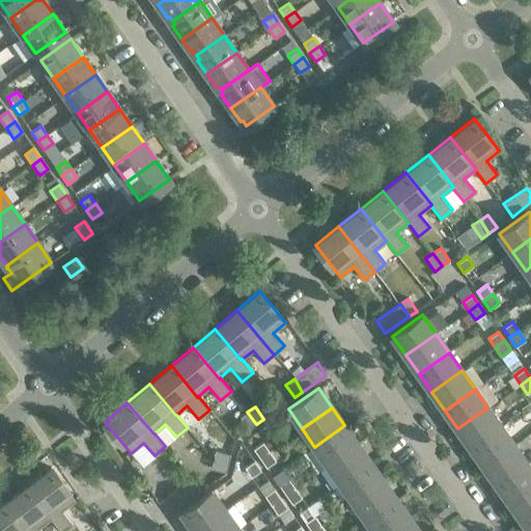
[(501,426),(487,408),(457,428),(471,447),(501,426)]
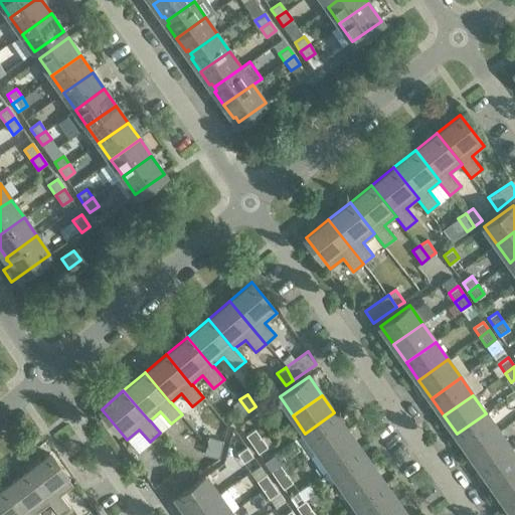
[(248,411),(239,399),(232,404),(241,416),(248,411)]
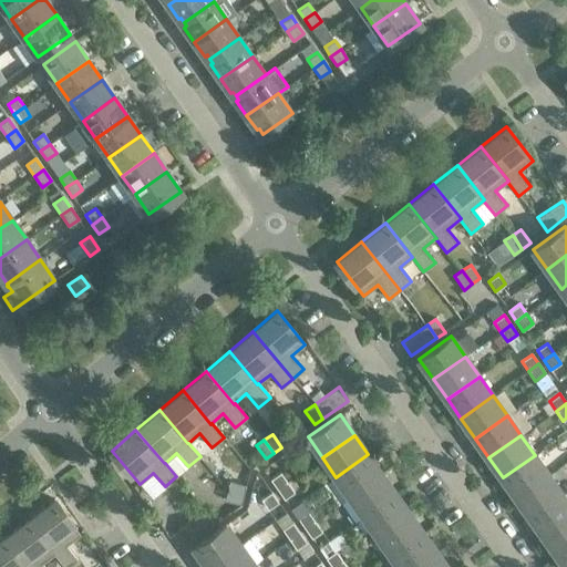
[(382,474),(368,454),(336,477),(350,496),(382,474)]
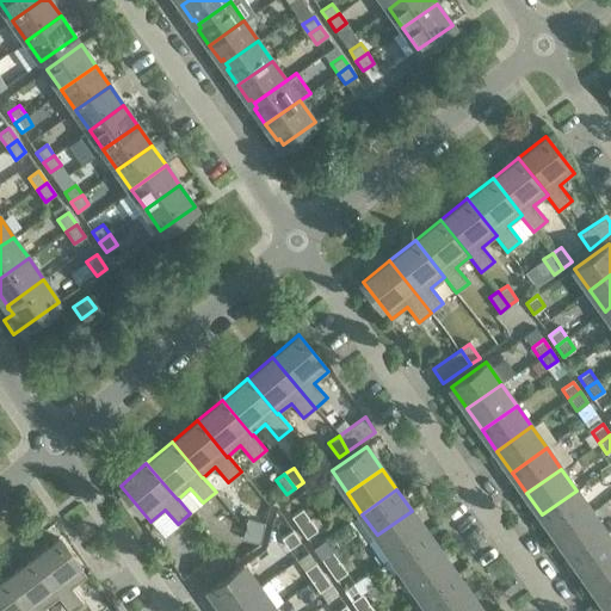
[(591,511),(576,491),(542,514),(556,536),(591,511)]
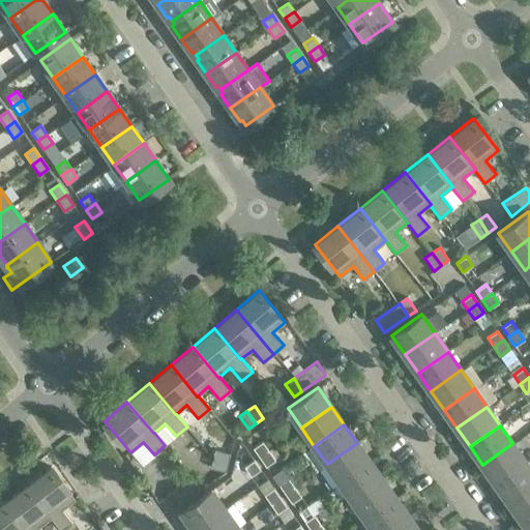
[(262,442),(253,448),(259,458),(268,450),(262,442)]
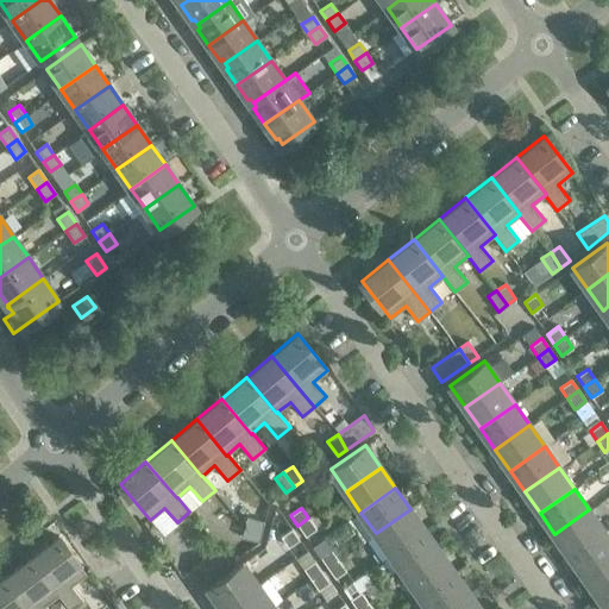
[(425,531),(410,509),(376,533),(391,554),(425,531)]
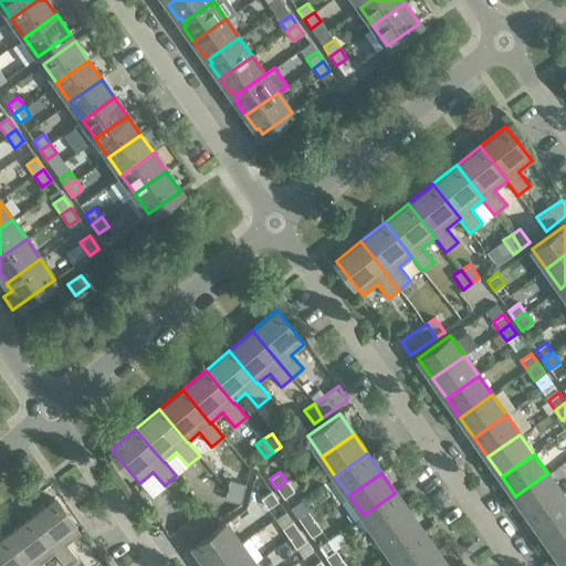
[(562,493),(547,473),(515,496),(530,515),(562,493)]
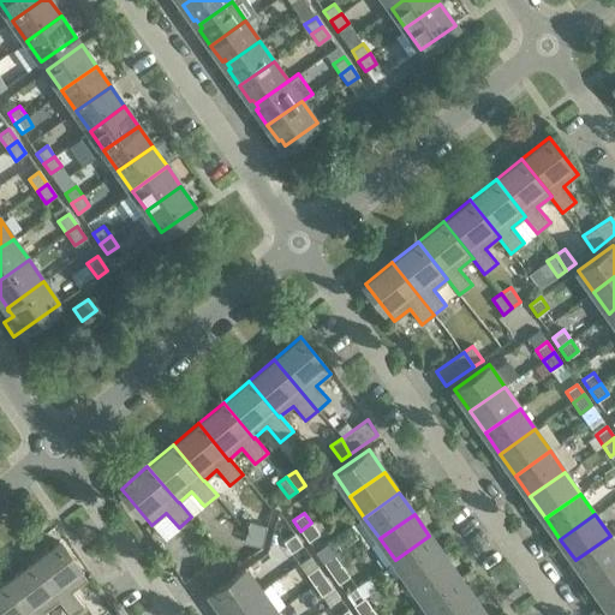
[(249,521),(246,532),(263,537),(267,526),(249,521)]
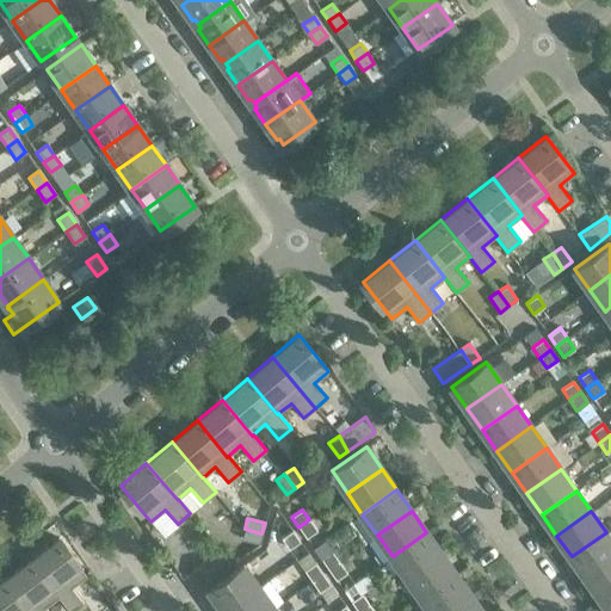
[(316,530),(309,519),(298,528),(306,538),(316,530)]
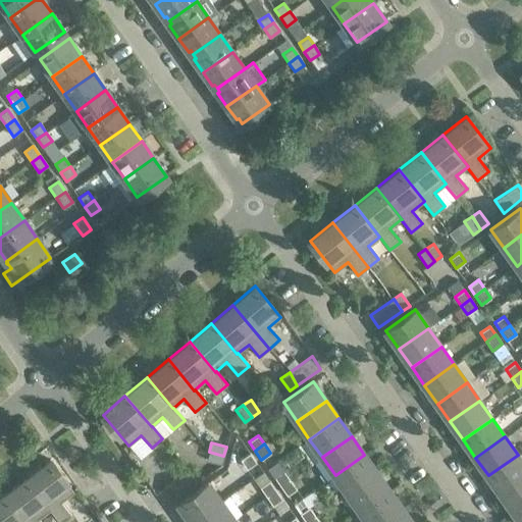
[(223,456),(209,452),(207,460),(221,464),(223,456)]
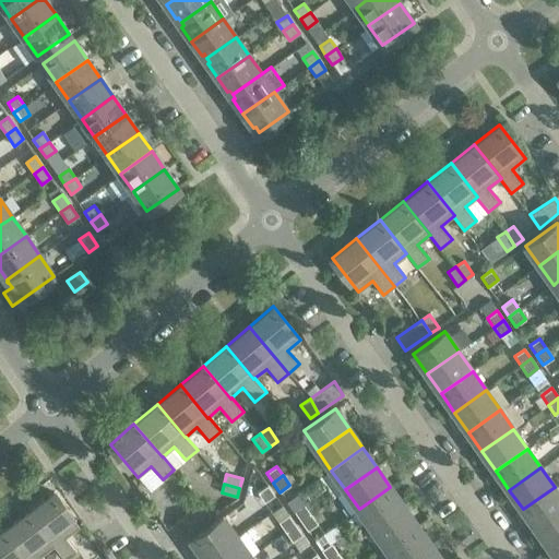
[(274,495),(268,485),(258,492),(264,502),(274,495)]
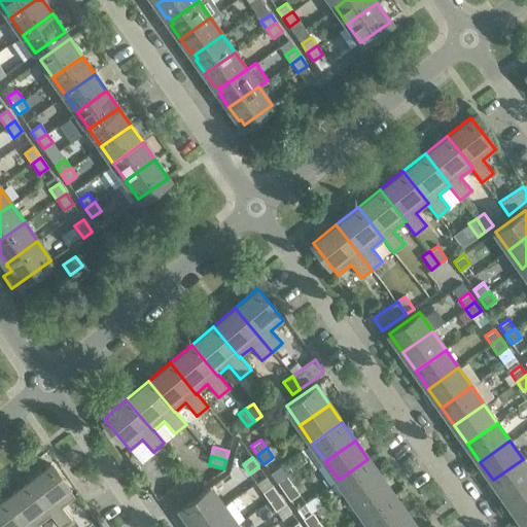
[(381,478),(367,459),(339,480),(351,498),(381,478)]
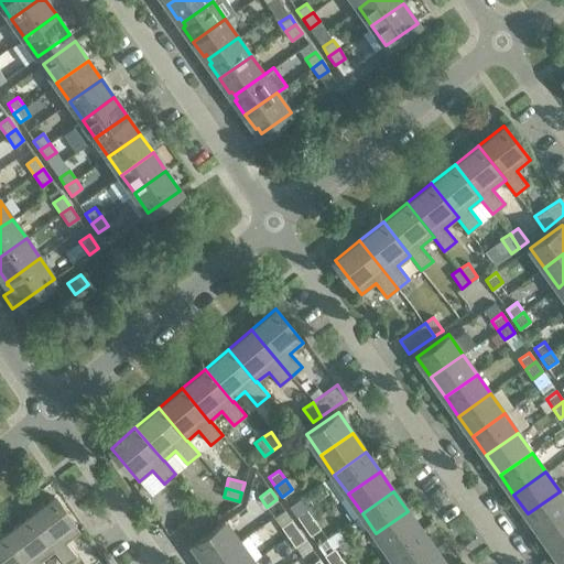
[(563,517),(563,498),(560,491),(528,513),(541,533),(563,517)]
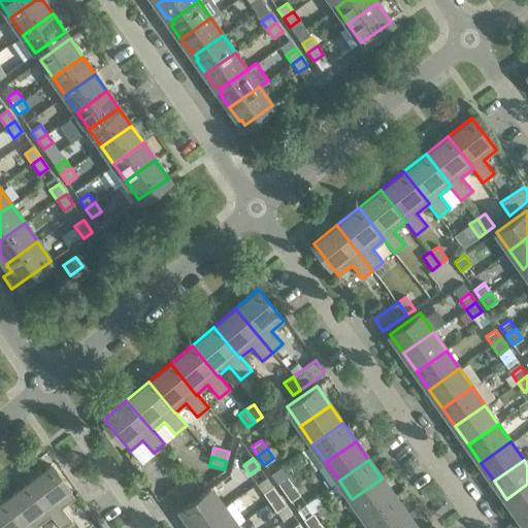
[(50,465),(27,483),(52,516),(51,516),(59,527),(62,527),(72,521),(62,507),(74,497),(50,465)]
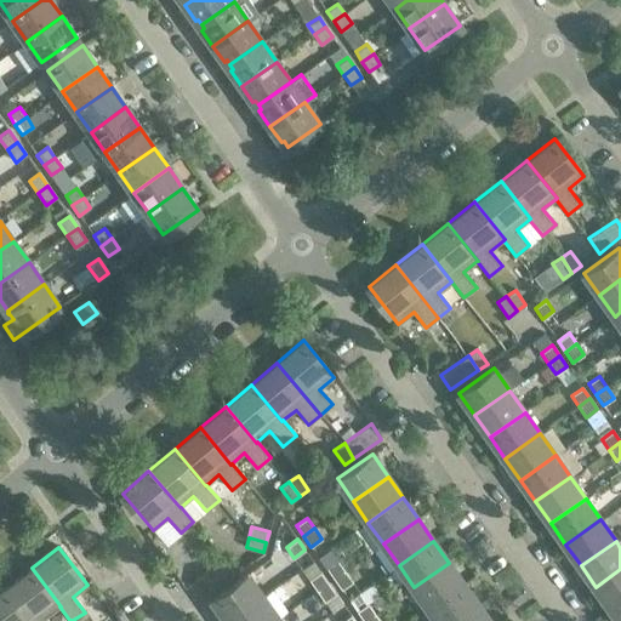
[(197,579),(206,593),(234,574),(223,559),(197,579)]
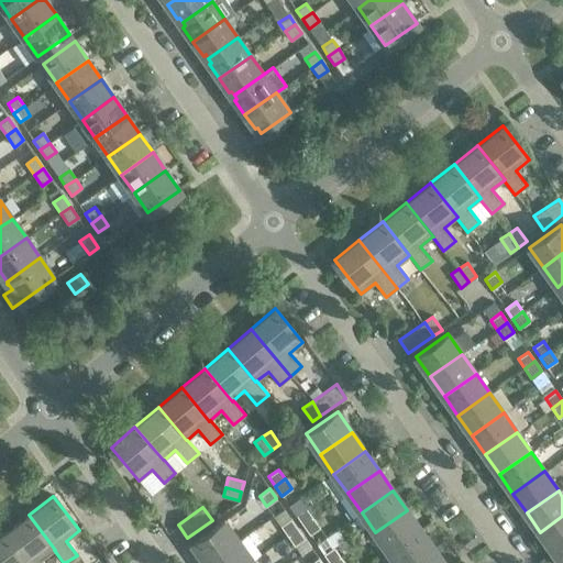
[(306,508),(296,515),(302,525),(312,518),(306,508)]
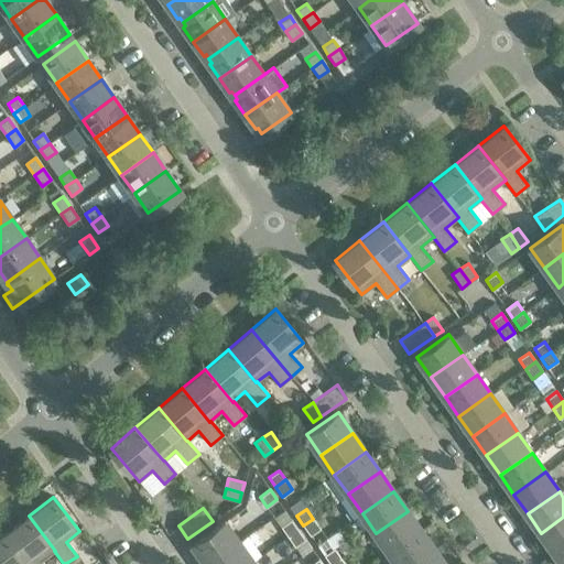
[(422,530),(408,511),(376,533),(390,553),(422,530)]
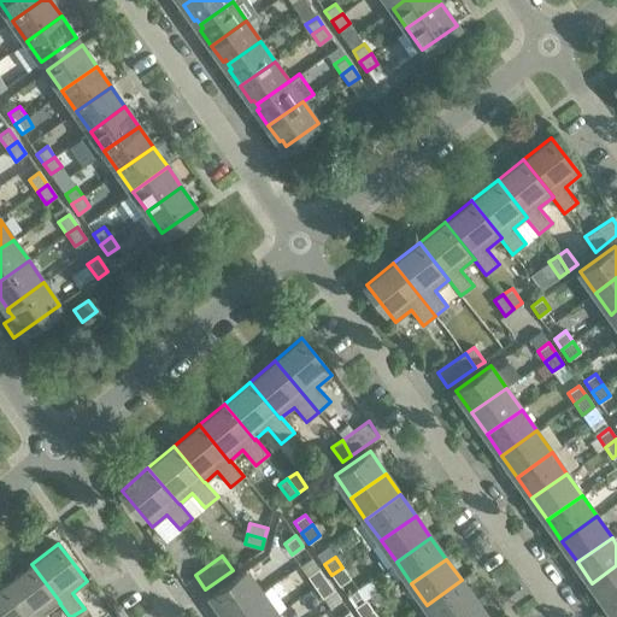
[(60,603),(31,564),(5,585),(29,616),(48,616),(46,612),(59,603),(60,603)]
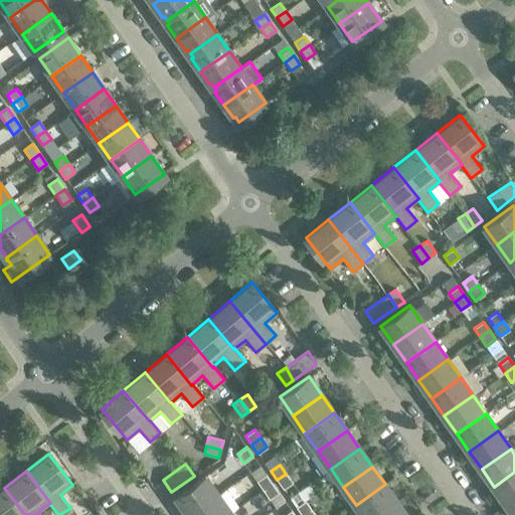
[(514,472),(494,487),(507,505),(514,498),(514,472)]
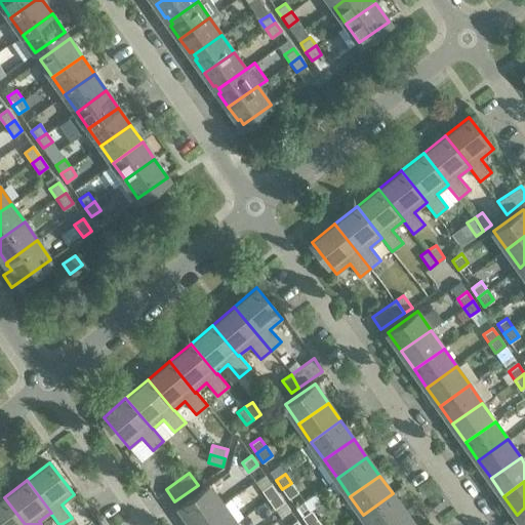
[(297,492),(291,483),(282,489),(288,498),(297,492)]
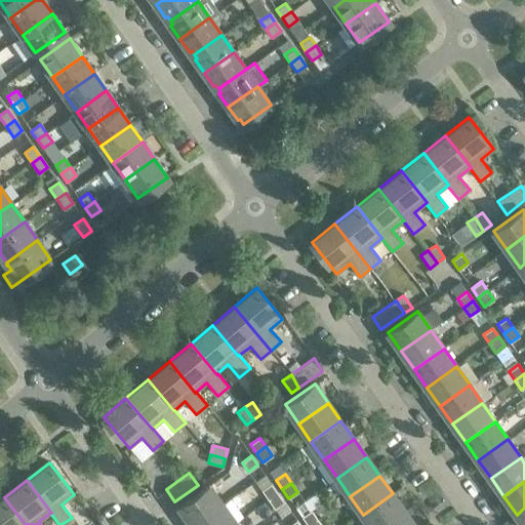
[(277,493),(271,484),(261,490),(268,499),(277,493)]
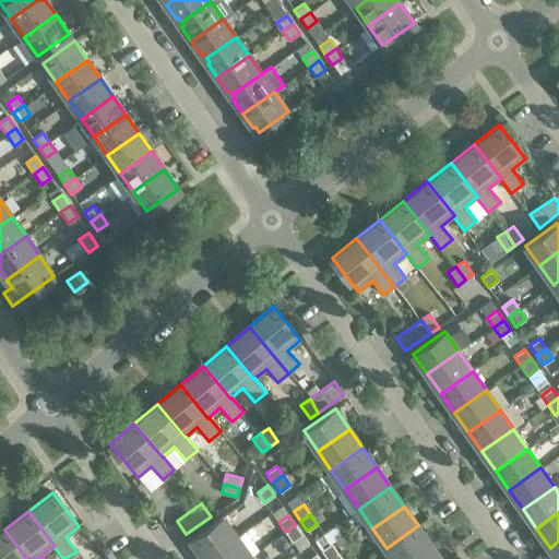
[(204,558),(237,537),(223,516),(191,539),(204,558)]
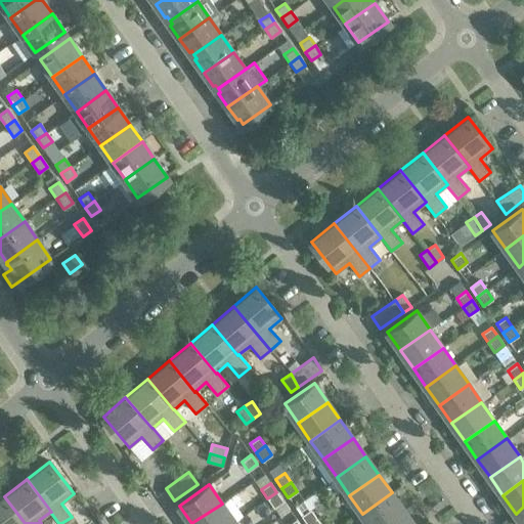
[(282,500),(276,492),(267,498),(273,508),(282,500)]
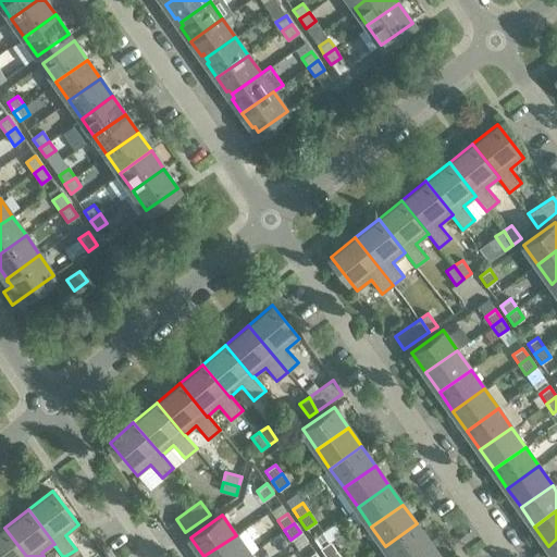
[(409,556),(430,543),(417,523),(385,546),(392,556),(409,556)]
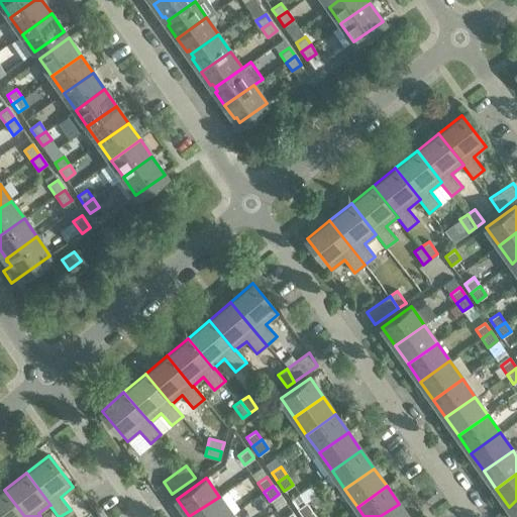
[(24,516),(4,490),(0,492),(0,516),(24,516)]
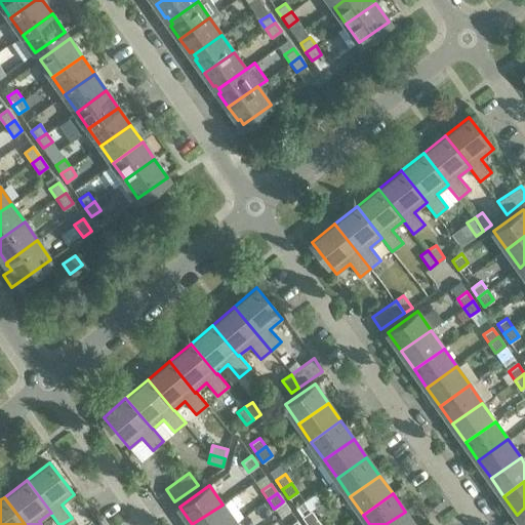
[(231,524),(235,522),(223,505),(192,524),(231,524)]
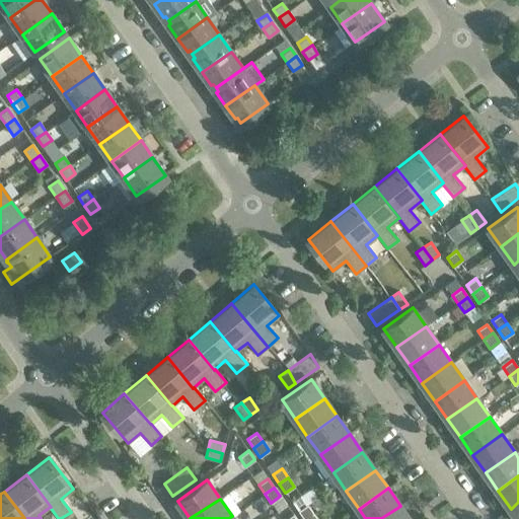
[(307,505),(298,511),(303,518),(305,518),(313,513),(307,505)]
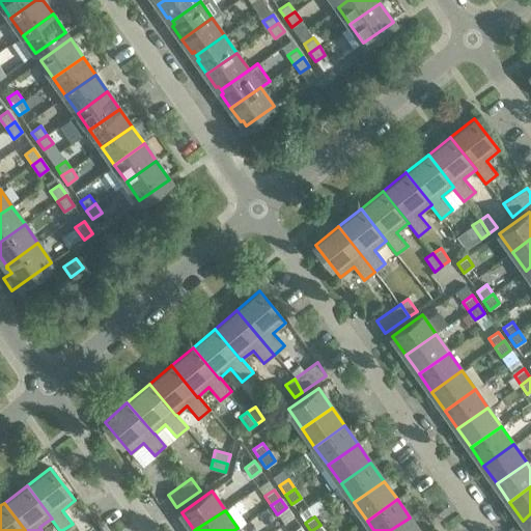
[(419,530),(410,518),(390,530),(419,530)]
